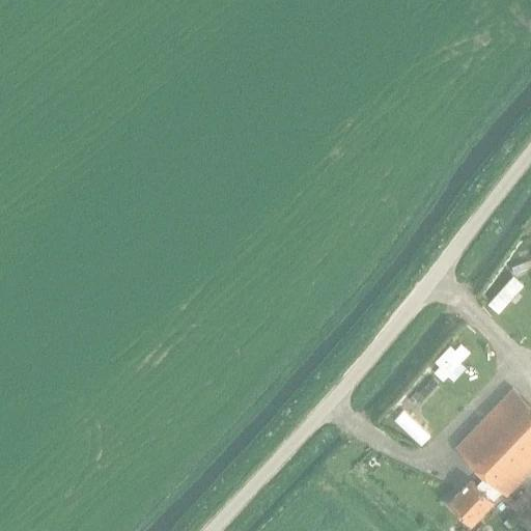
[(510,277),(491,301),(500,308),(501,307),(506,311),(512,304),(507,300),(520,285),(510,277)]
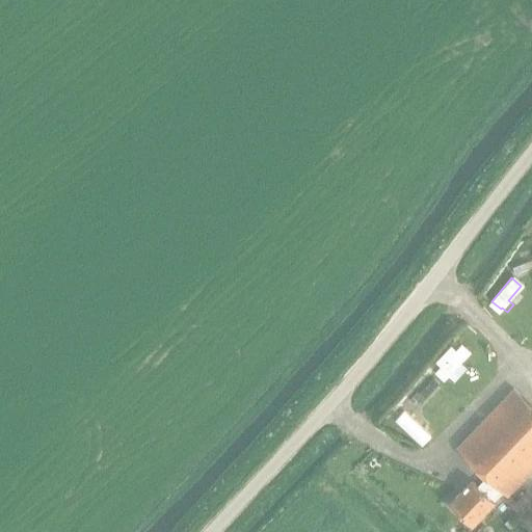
[(461,345),(434,373),(443,381),(450,374),(454,378),(460,371),(456,367),(470,353),(461,345)]
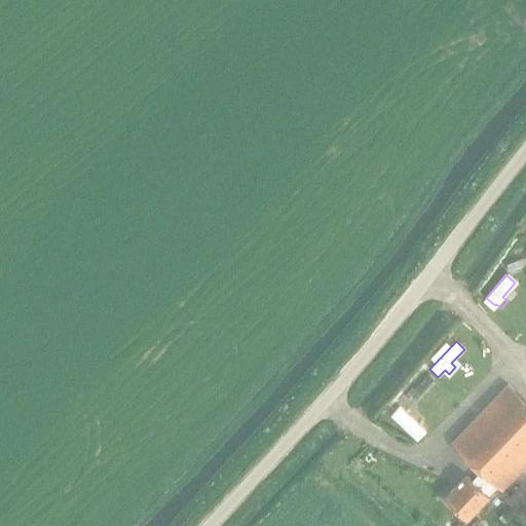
[(498,488),(500,490),(525,464),(525,401),(509,384),(451,444),(480,472),(471,481),(466,477),(444,499),(466,521),(498,488)]
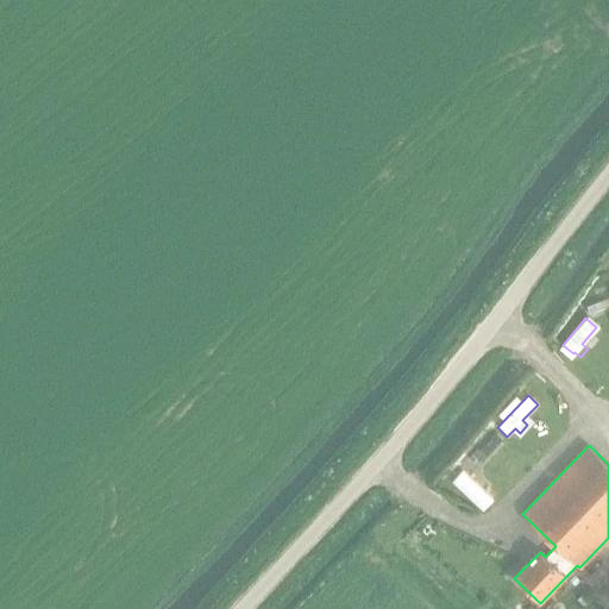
[(451,479),(481,508),(491,497),(484,490),(488,485),(481,478),(476,482),(462,469),(451,479)]
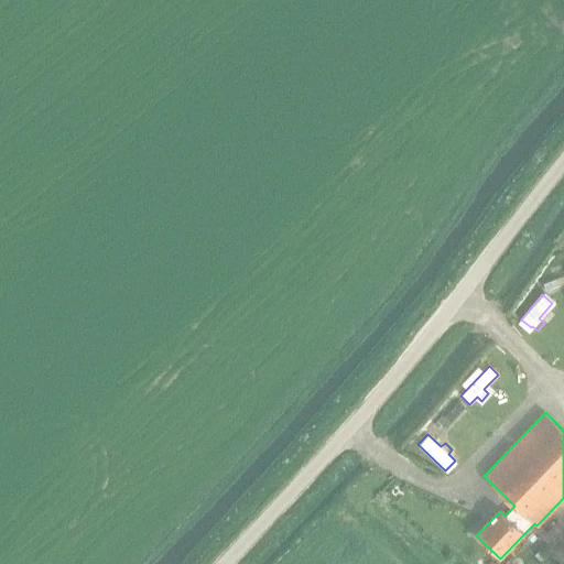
[(544,533),(563,552),(563,524),(559,519),(544,533)]
